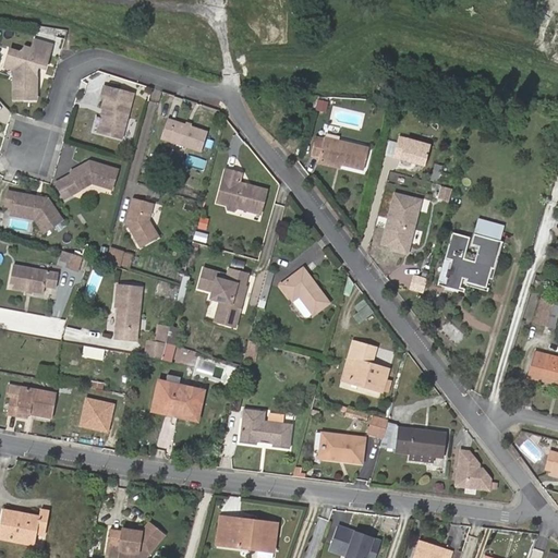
[(29,47),(50,52),(52,44),(32,38),(29,47)]
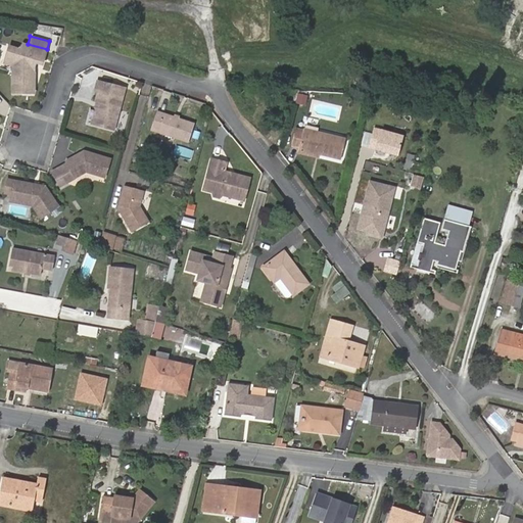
[(19,49),(9,46),(5,61),(19,65),(19,68),(14,68),(14,91),(36,91),(36,68),(32,68),(32,64),(33,59),(43,62),(47,49),(28,44),(24,43),(19,49)]
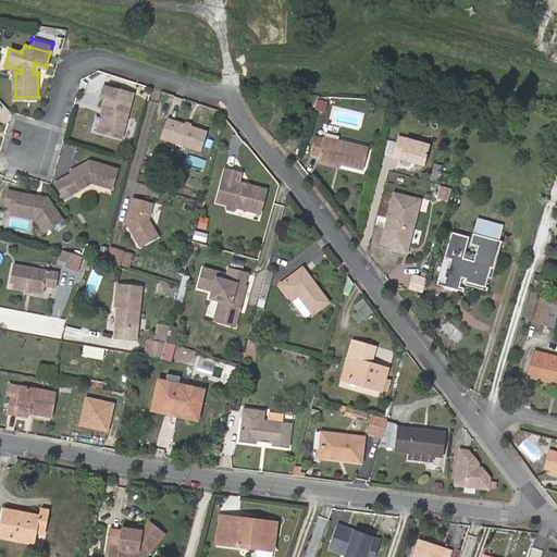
[(134,94),(106,85),(102,95),(107,96),(103,107),(109,108),(102,132),(122,137),(134,94)]
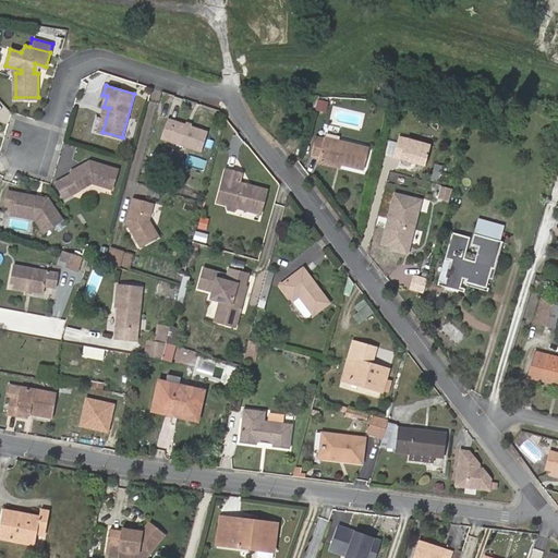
[(327,104),(317,100),(315,110),(324,112),(327,104)]
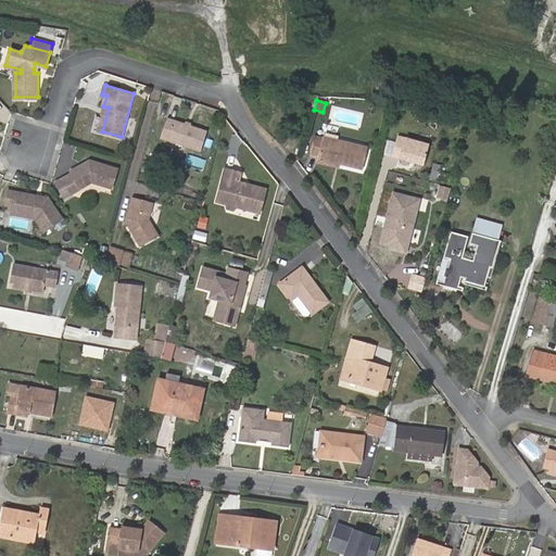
[(184,125),(180,124),(162,118),(156,137),(196,149),(201,130),(184,125)]
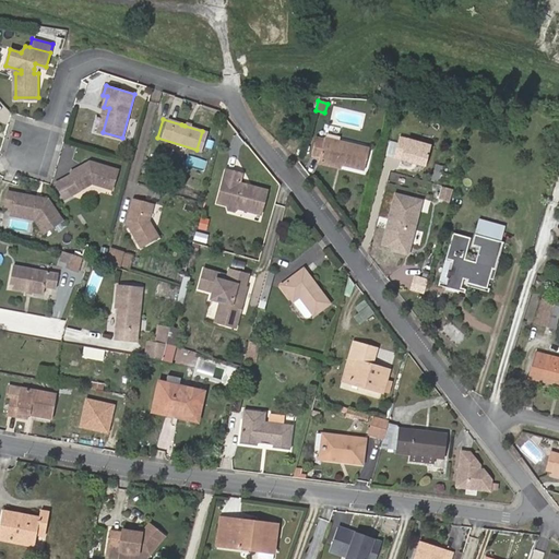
[(320,159),(343,165),(365,171),(370,150),(325,138),(325,139),(317,137),(312,154),(321,156),(320,159)]
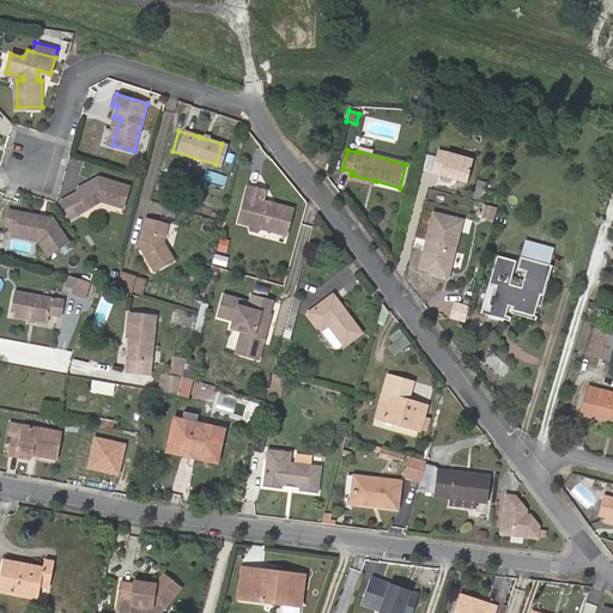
[(474,161),(439,151),(432,173),(467,183),(474,161)]
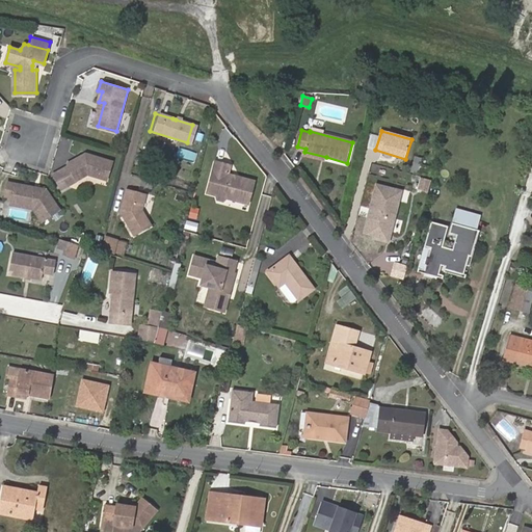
[(324,162),(326,157),(304,152),(302,156),(324,162)]
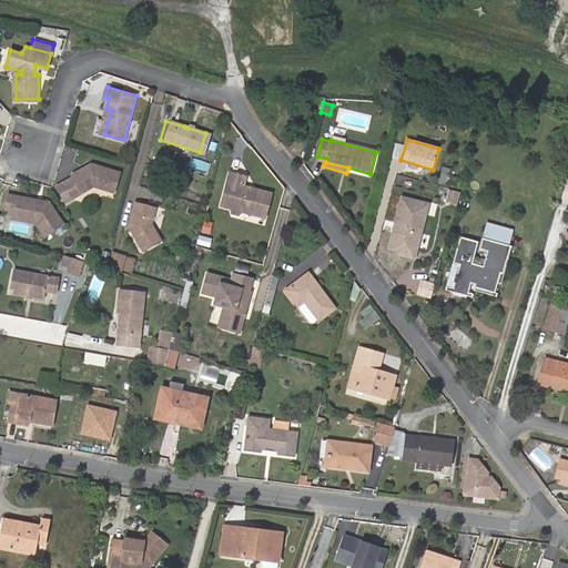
[(120,172),(91,164),(71,175),(73,178),(64,183),(72,199),(93,186),(114,192),(120,172)]
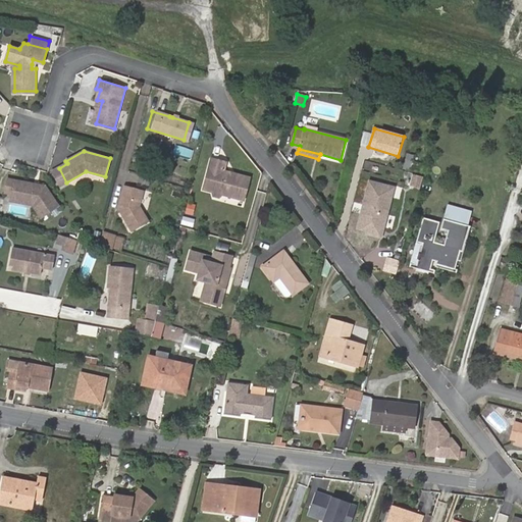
[(408,155),(403,169),(410,171),(414,157),(408,155)]
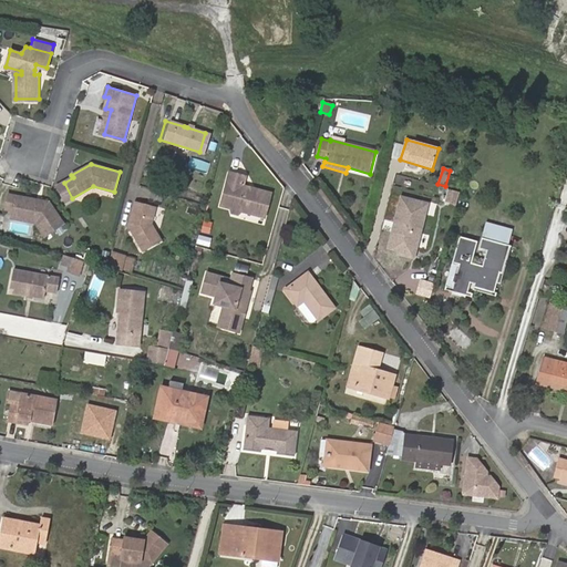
[(241,175),(225,171),(217,204),(229,207),(230,213),(235,214),(239,209),(260,216),(266,193),(238,185),(241,175)]
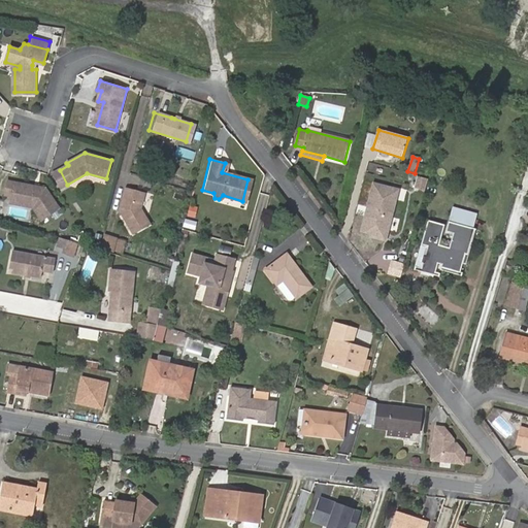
[(67,185),(60,170),(52,174),(60,189),(67,185)]
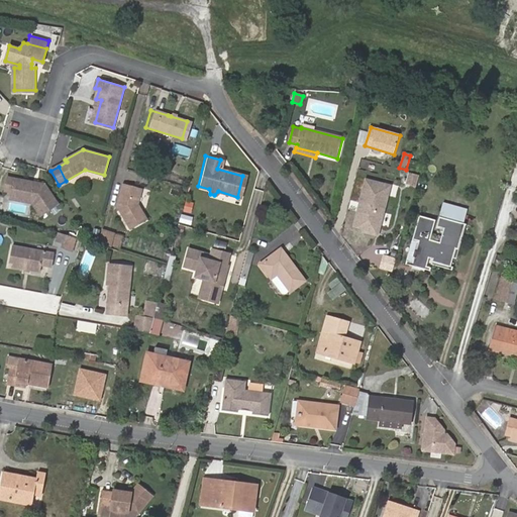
[(415,188),(419,176),(408,173),(405,185),(415,188)]
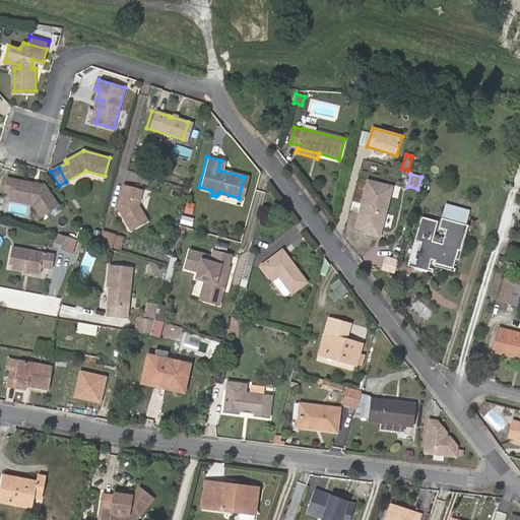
[(8,179),(5,191),(20,194),(24,202),(33,204),(41,215),(57,205),(45,186),(8,179)]
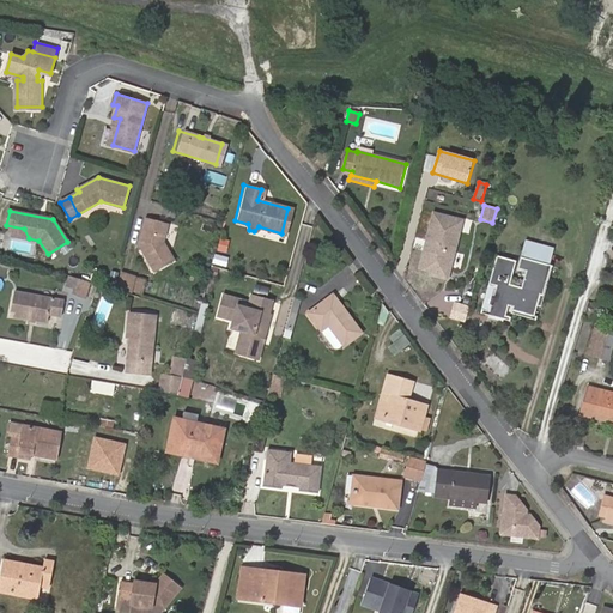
[(447,280),(462,222),(434,214),(419,269),(431,273),(431,277),(447,280)]
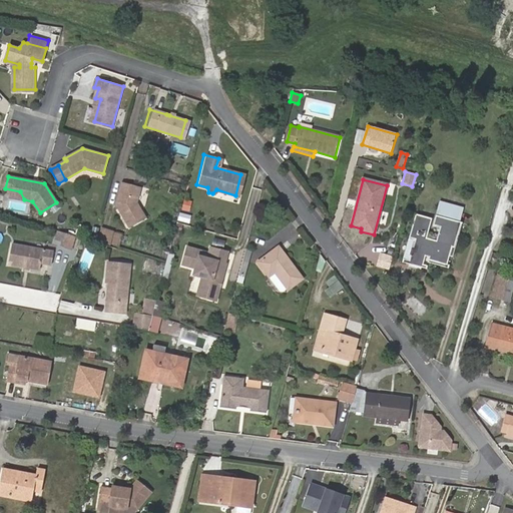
[(117,200),(115,200),(114,205),(127,226),(143,217),(134,201),(138,186),(120,181),(117,195),(118,196),(119,198),(117,200)]
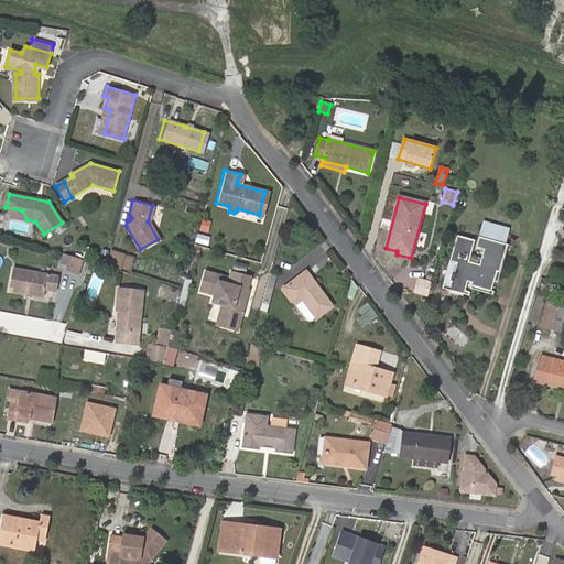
[(483,223),(479,237),(505,243),(508,229),(483,223)]
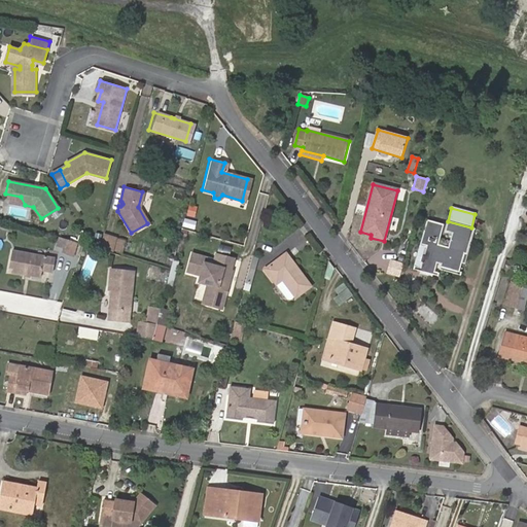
[(476,229),(448,221),(445,233),(451,235),(448,246),(438,244),(444,224),(427,220),(420,246),(425,247),(420,268),(434,271),(436,262),(441,265),(441,266),(459,271),(462,261),(465,262),(476,229)]
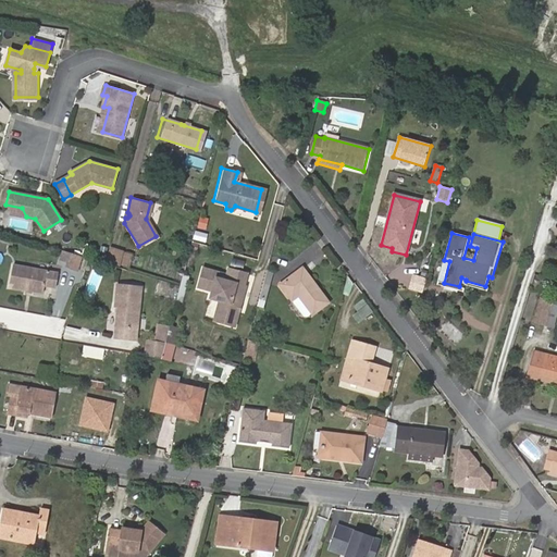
[(103,260),(103,262),(112,265),(116,250),(107,248),(103,260)]
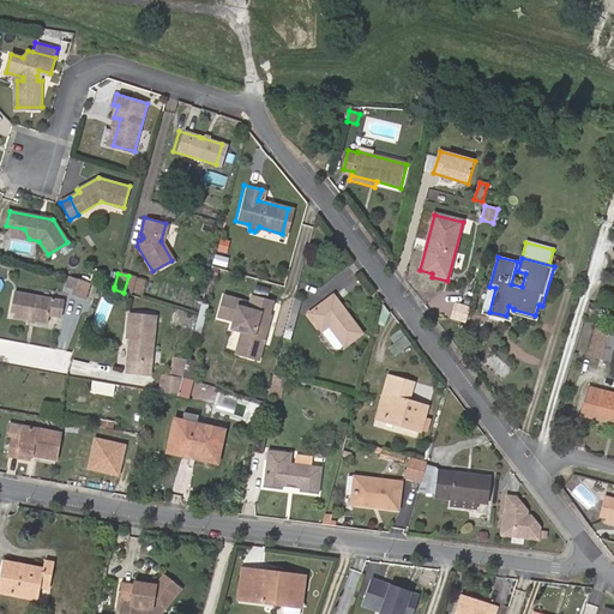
[(73,288),(77,278),(68,276),(65,286),(73,288)]
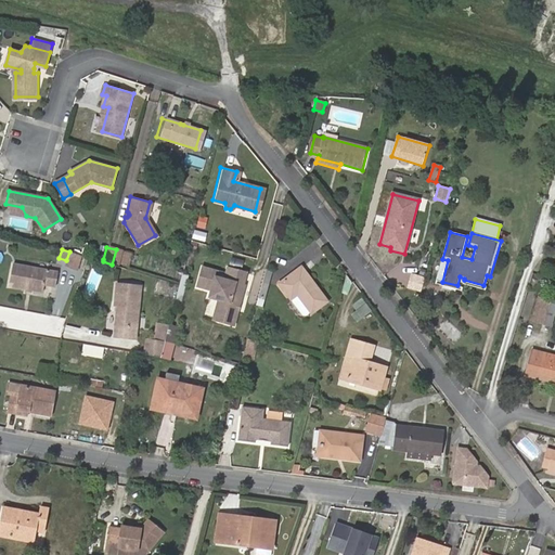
[(121,267),(125,253),(116,249),(112,265),(121,267)]
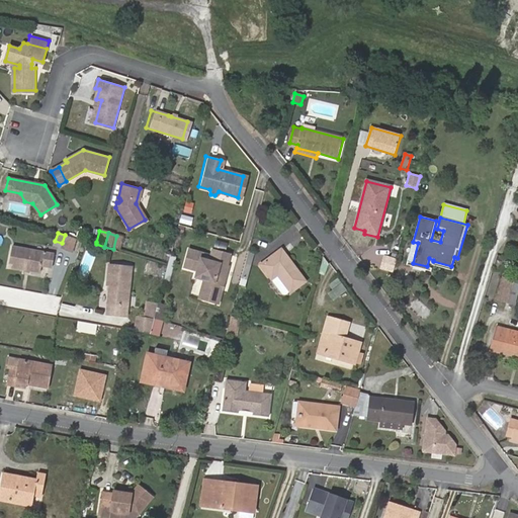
[(70,250),(74,238),(65,235),(62,243),(61,248),(70,250)]
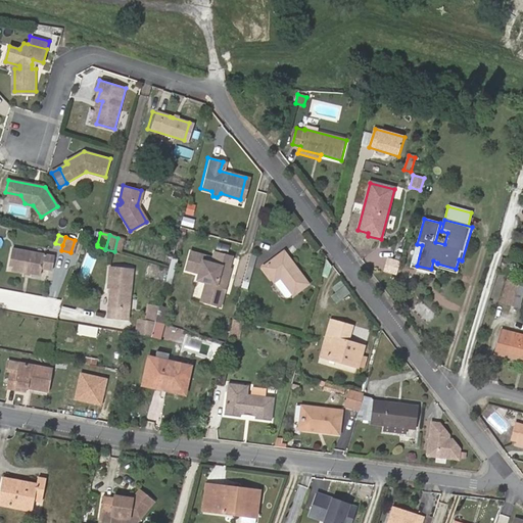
[(8,269),(25,272),(30,273),(41,275),(42,268),(52,270),(54,256),(12,248),(8,269)]
